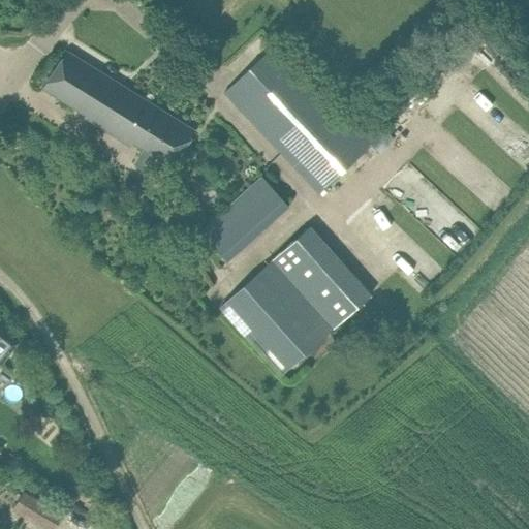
[(319,193),(369,146),(274,45),(224,92),(319,193)]
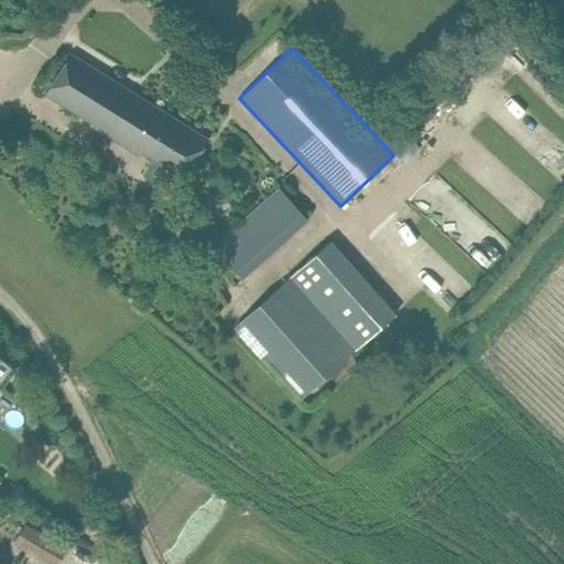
[(182,176),(207,139),(71,54),(44,94),(90,122),(89,126),(139,156),(142,151),(182,176)]
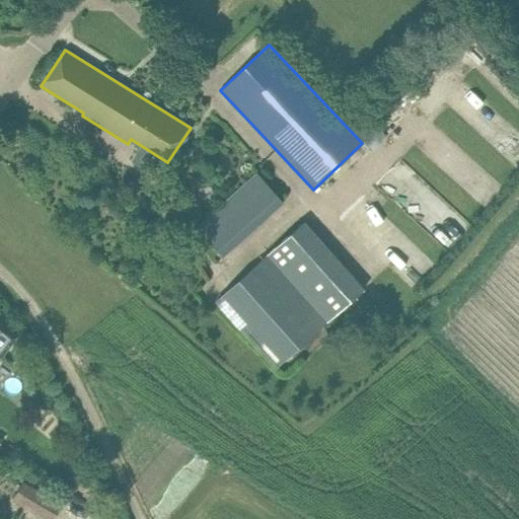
[(256,172),(196,227),(222,255),(283,202),(256,172)]
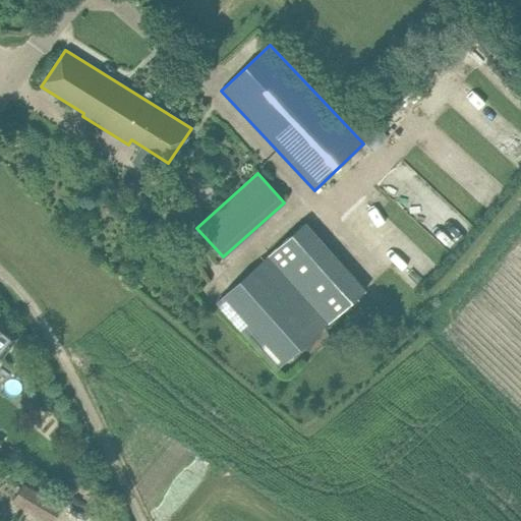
[(289,237),(216,302),(277,369),(366,289),(306,222),(301,226),(289,237)]
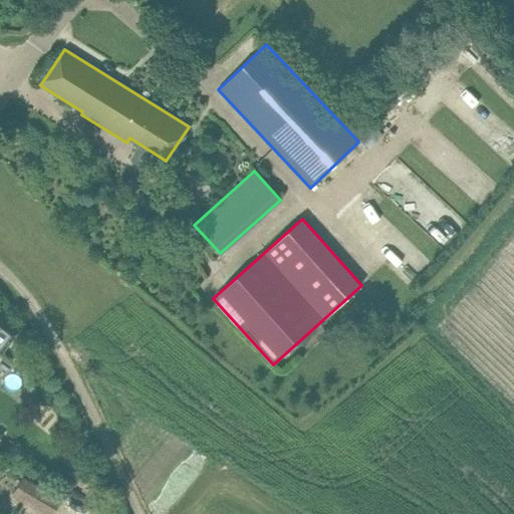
[(0,320),(0,353),(16,333),(0,320)]
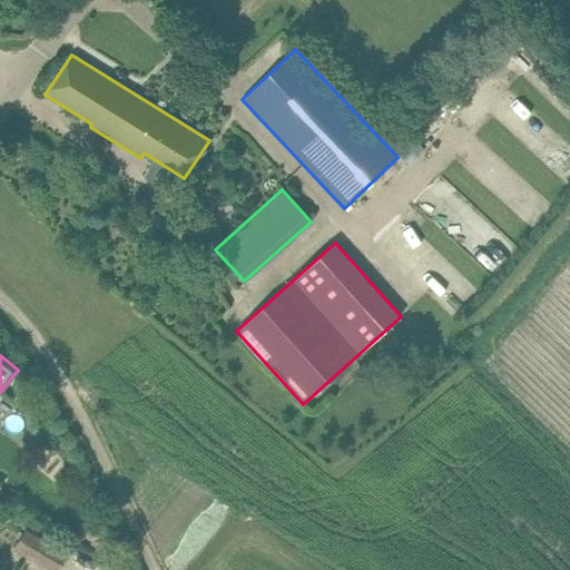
[(36,561),(43,548),(21,534),(12,548),(36,561)]
